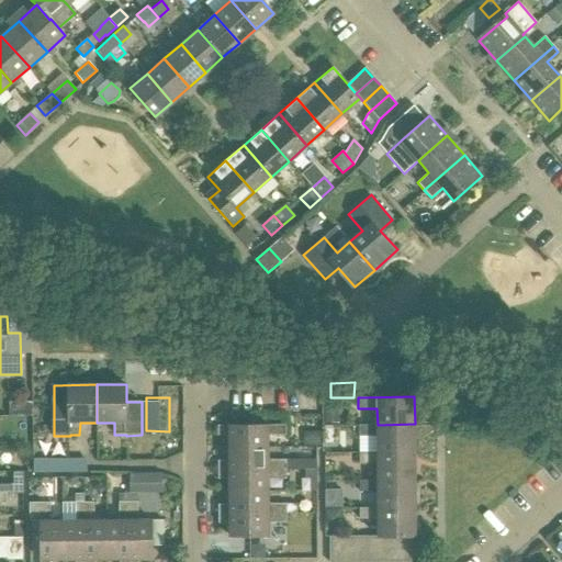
[(9,416),(33,416),(32,402),(9,402),(9,416)]
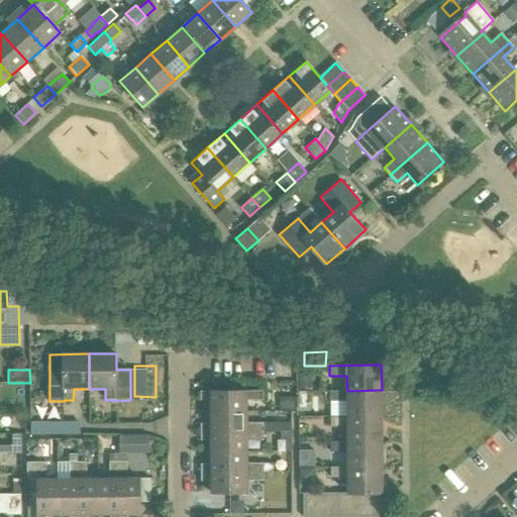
[(347,416),(382,416),(382,390),(347,391),(330,391),(330,401),(347,401),(347,416)]
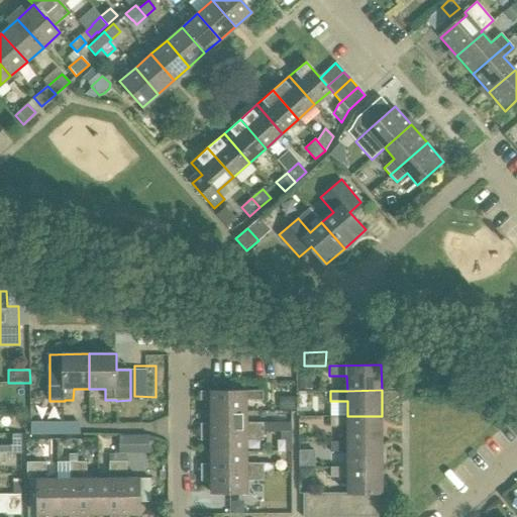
[(211,412),(247,411),(247,400),(264,400),(265,391),(201,392),(201,401),(211,401),(211,412)]
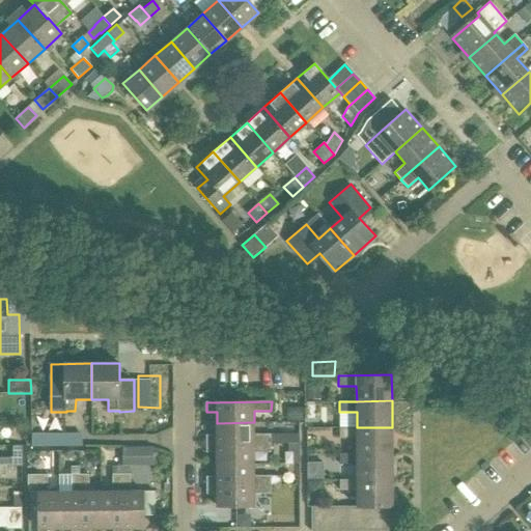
[(206,444),(271,443),(270,434),(254,435),(254,422),(217,423),(217,436),(206,436),(206,444)]
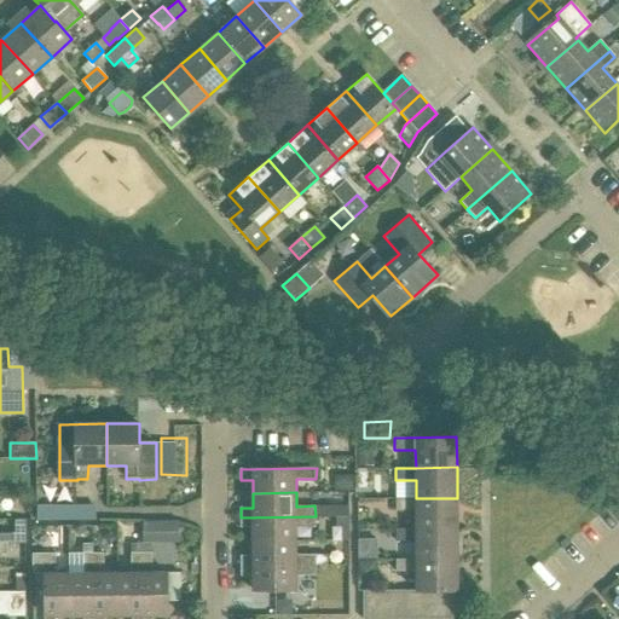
[(416,528),(457,528),(457,498),(416,498),(416,499),(395,499),(395,510),(416,510),(416,528)]
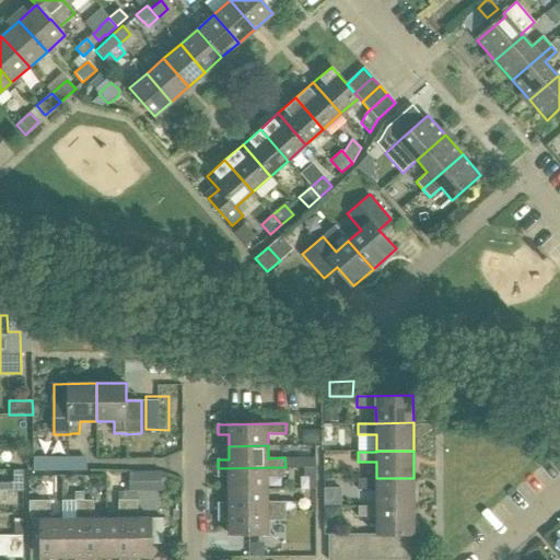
[(298,457),(284,457),(286,467),(286,468),(298,468),(298,467),(298,457)]
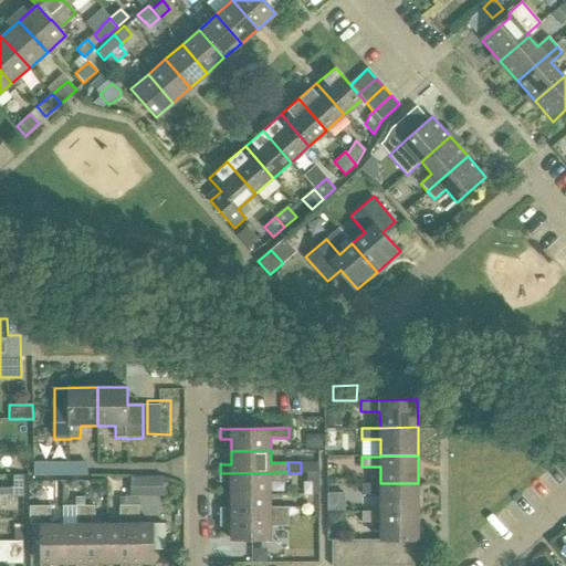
[(87,475),(87,463),(38,463),(38,475),(87,475)]
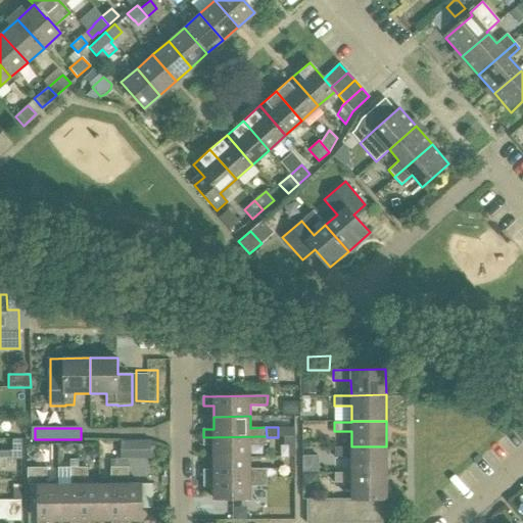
[(214,459),(250,459),(250,445),(267,445),(267,437),(267,436),(203,437),(203,446),(214,446),(214,459)]
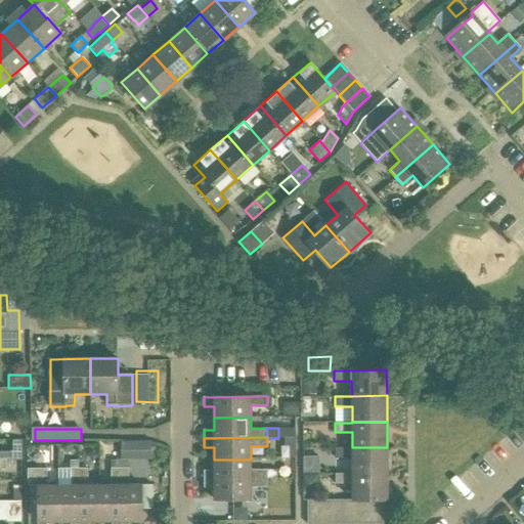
[(121,460),(151,460),(151,441),(120,442),(121,460)]
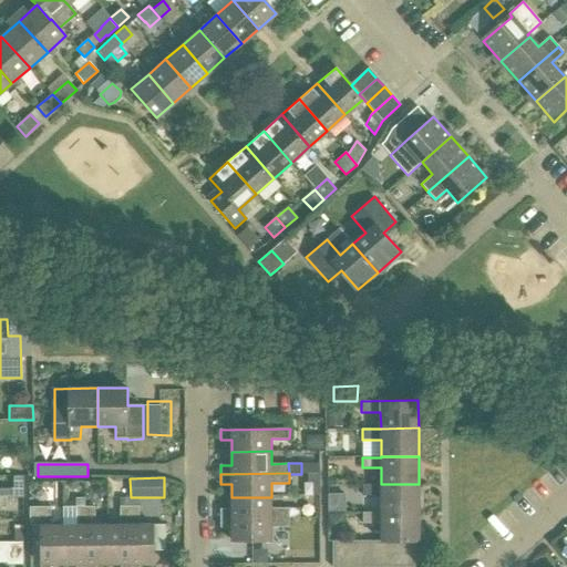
[(419,512),(419,484),(381,484),(381,485),(362,485),(362,495),(381,495),(381,512),(419,512)]
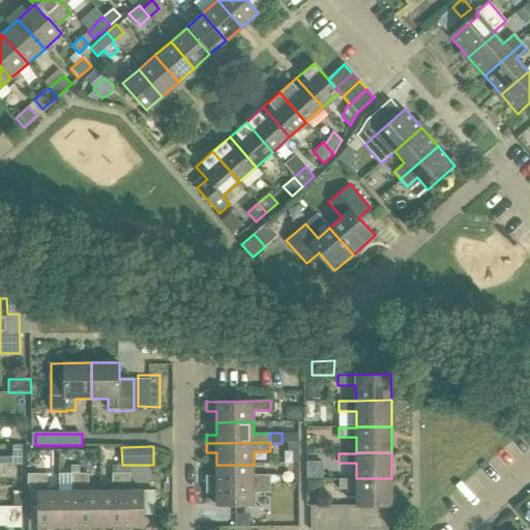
[(280,484),(280,483),(280,475),(254,475),(254,465),(216,465),(216,475),(206,476),(206,484),(280,484)]
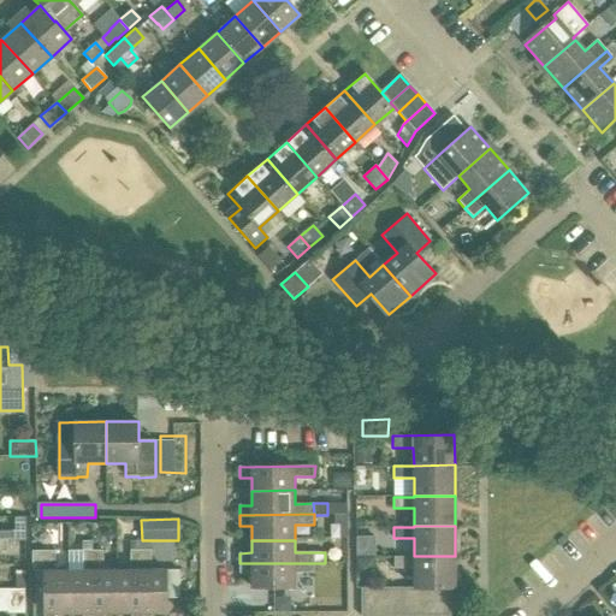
[(33,570),(55,570),(54,550),(31,551),(33,570)]
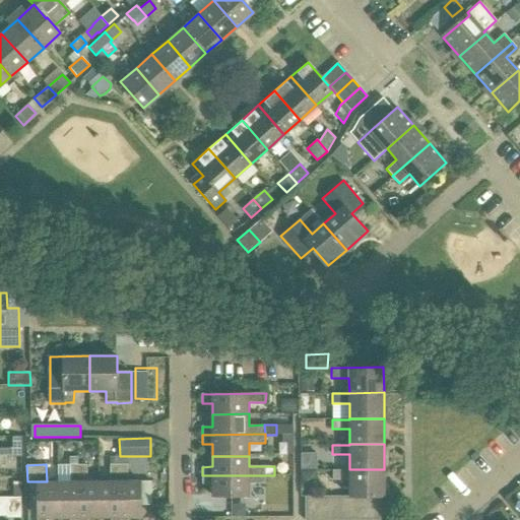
[(70,519),(78,519),(78,465),(69,465),(69,482),(59,482),(59,519),(70,519)]
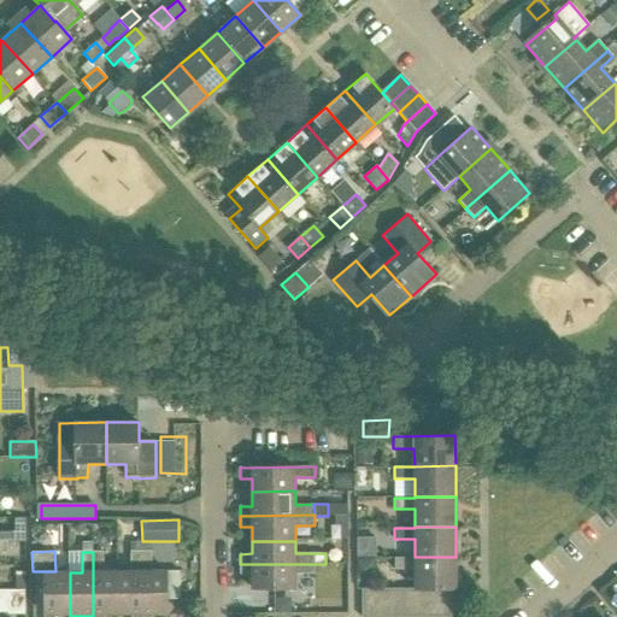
[(118,616),(118,573),(104,573),(104,552),(93,552),(93,616),(104,616),(118,616)]
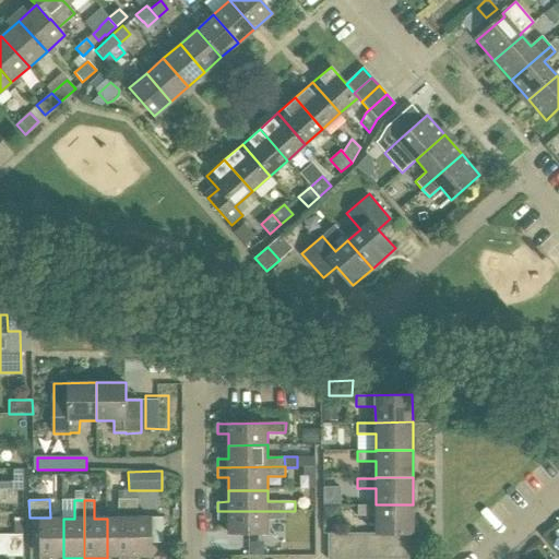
[(119,558),(128,558),(128,500),(119,500),(119,519),(107,519),(107,558),(119,558)]
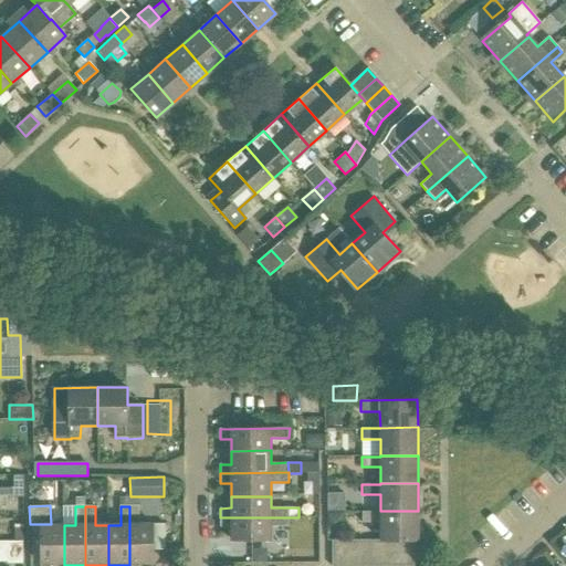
[(129,506),(129,565),(139,565),(139,564),(153,564),(153,524),(139,525),(139,506),(129,506)]
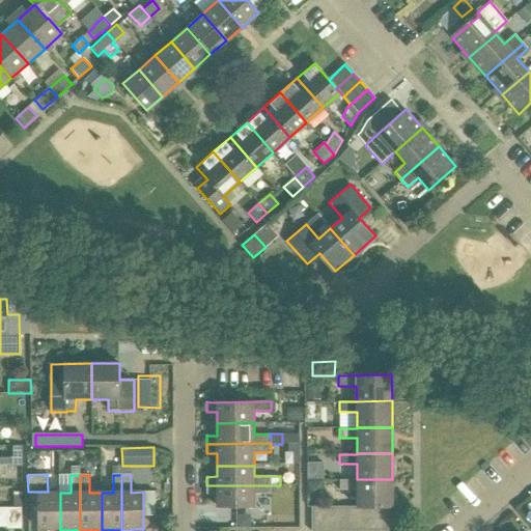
[(392,479),(357,479),(339,480),(339,491),(357,490),(357,507),(358,507),(373,507),(388,507),(393,507),(392,479)]
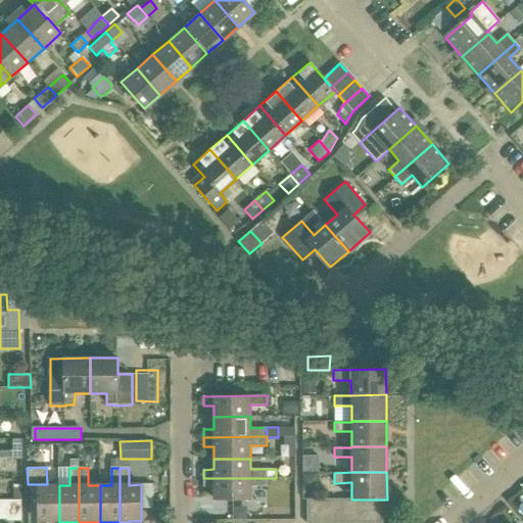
[(276,478),(203,478),(203,487),(215,486),(214,500),(250,498),(250,486),(280,486),(280,477),(276,477),(276,478)]
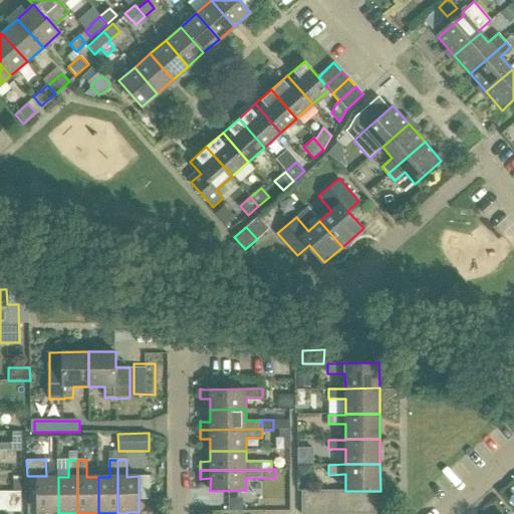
[(46,513),(58,513),(58,477),(37,477),(36,513),(46,513)]
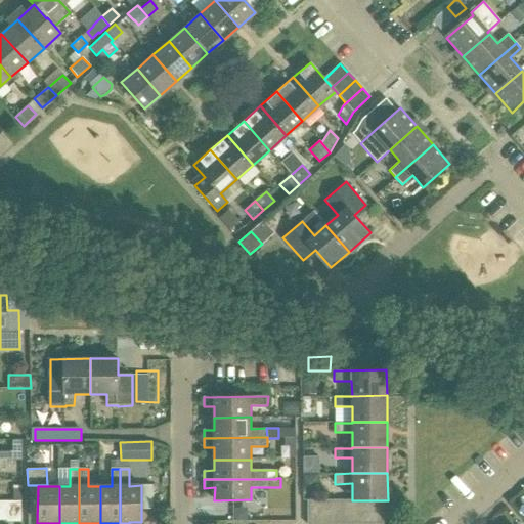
[(0,519),(6,520),(6,522),(20,522),(20,501),(0,500),(0,519)]
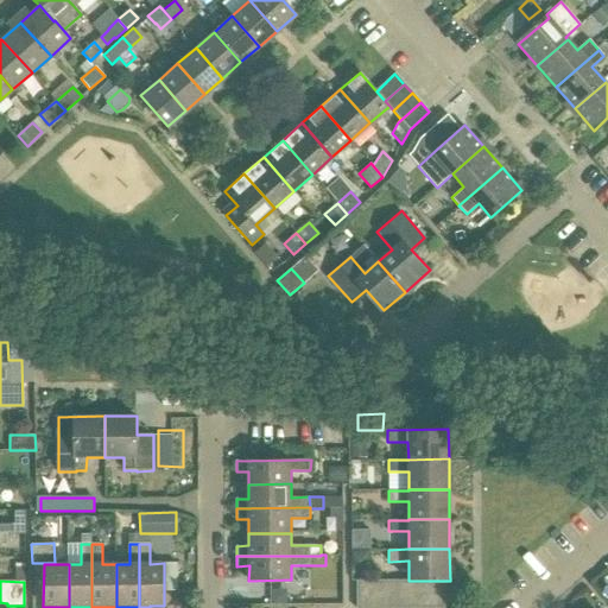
[(374,607),(374,581),(356,581),(356,607),(374,607)]
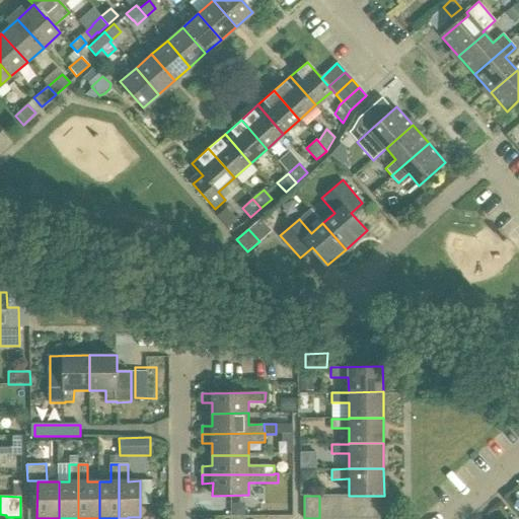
[(335,518),(335,496),(319,496),(319,518),(335,518)]
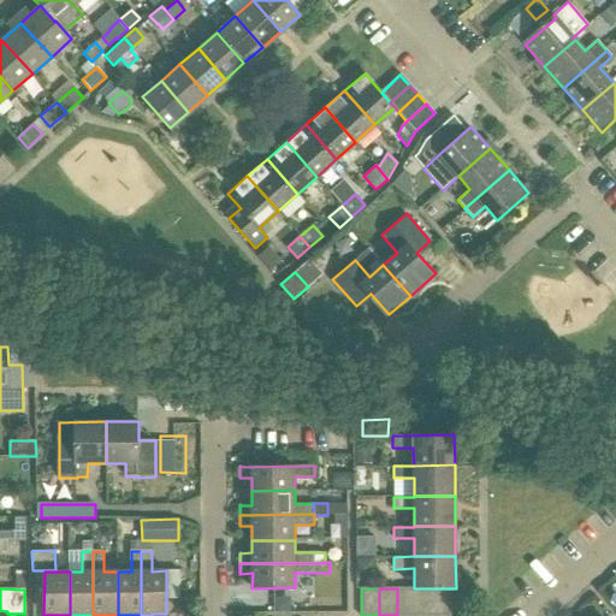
[(414,588),(397,588),(397,615),(415,615),(415,588),(414,588)]
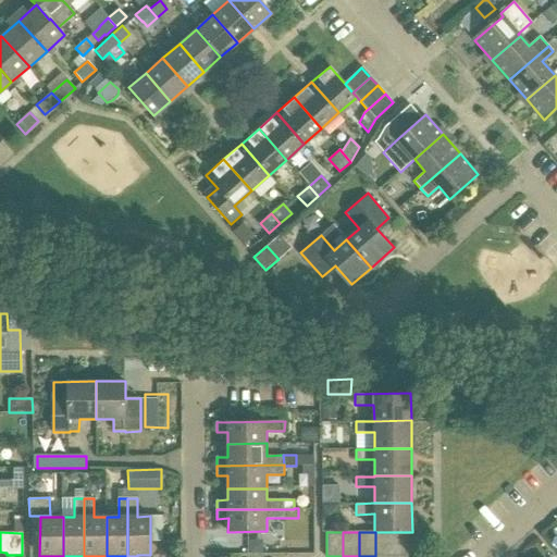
[(391,556),(392,532),(375,532),(375,556),(391,556)]
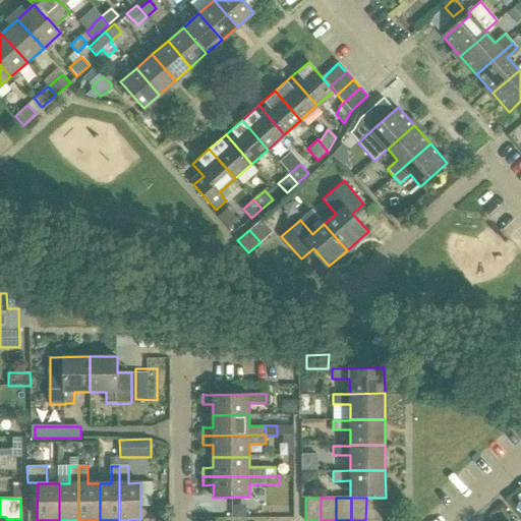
[(381,520),(381,498),(366,498),(365,520),(381,520)]
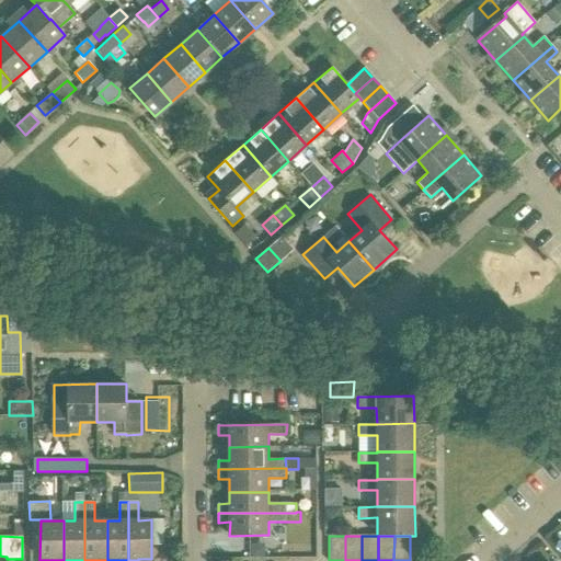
[(249,542),(238,542),(238,558),(249,558),(249,542)]
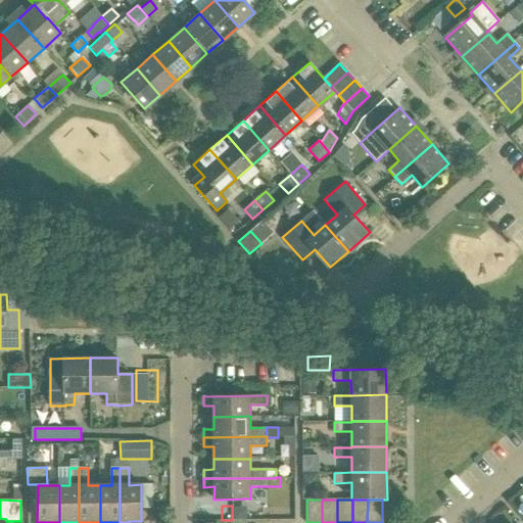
[(246,513),(240,507),(234,507),(234,520),(246,520),(246,513)]
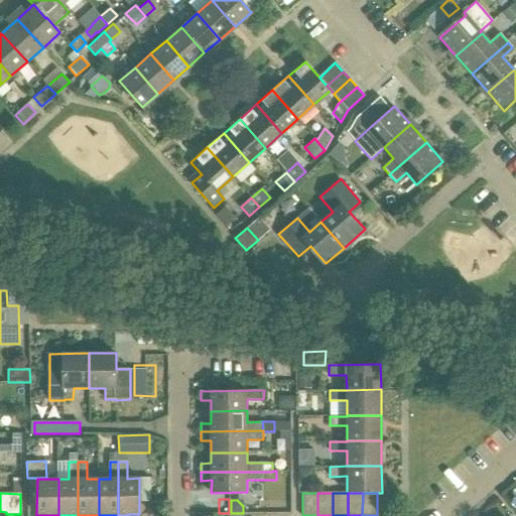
[(471,505),(468,515),(489,515),(491,510),(471,505)]
